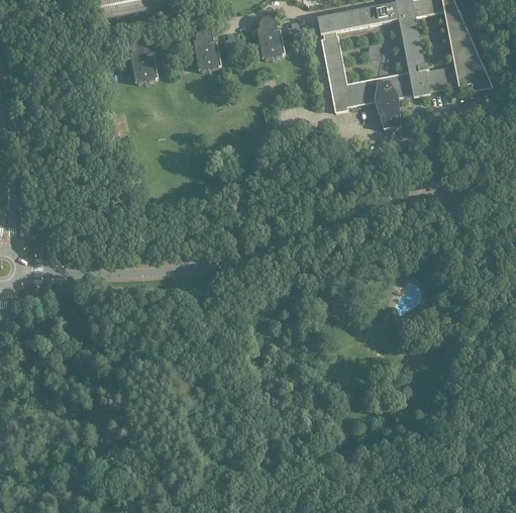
[(492,87),(452,0),(394,0),(395,2),(316,17),(320,33),(322,33),(323,37),(320,38),(333,106),(334,111),(346,109),(345,106),(371,101),(374,101),(378,114),(376,114),(378,119),(380,118),(383,128),(401,125),(398,96),(412,93),(414,102),(431,99),(430,90),(457,84),(457,87),(471,84),(473,92),(493,88),(493,87),(492,87)]
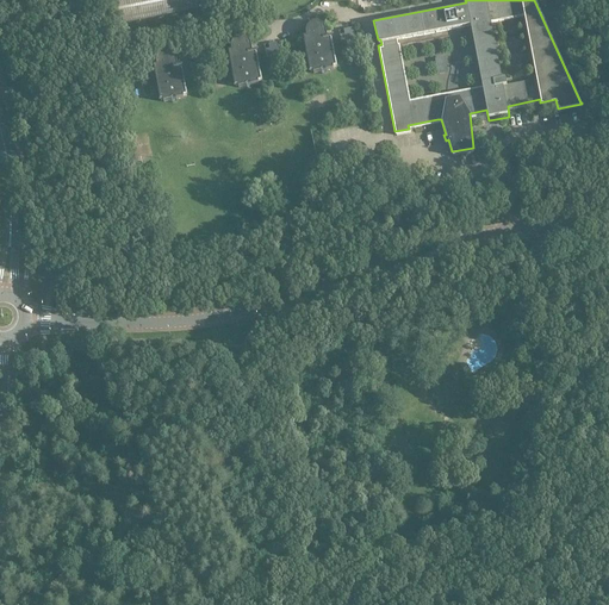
[(324,67),(333,66),(333,64),(335,63),(329,36),(331,35),(331,33),(327,35),(325,27),(324,26),(324,25),(323,24),(323,23),(322,22),(319,20),(318,20),(317,19),(315,19),(314,19),(312,20),(311,20),(310,22),(308,23),(308,24),(306,24),(306,25),(305,26),(305,27),(305,29),(305,30),(305,31),(305,33),(303,33),(309,68),(312,68),(312,69),(321,68),(321,67),(322,67),(322,66),(323,66),(324,67)]
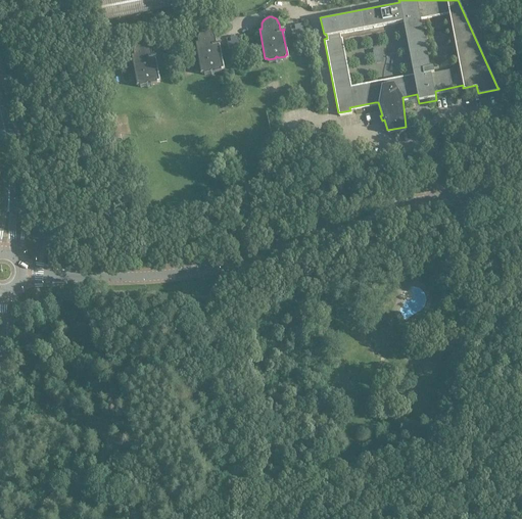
[(290,28),(291,34),(303,32),(301,21),(293,22),(294,27),(290,28)]
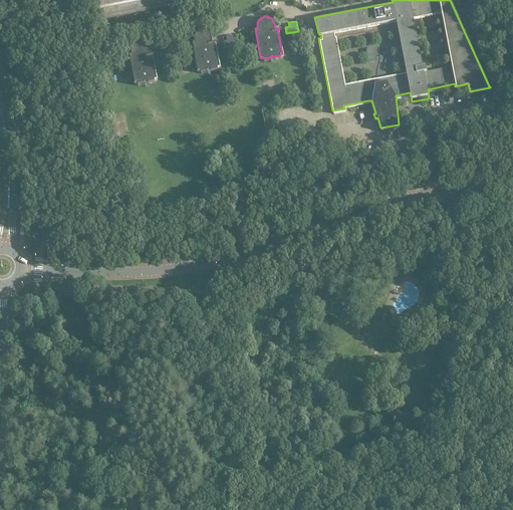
[(210,68),(211,68),(217,67),(217,66),(219,65),(215,42),(216,41),(216,40),(212,41),(211,35),(211,34),(210,33),(210,32),(209,32),(209,31),(207,30),(207,29),(206,29),(205,28),(203,28),(202,28),(201,28),(200,28),(199,29),(197,30),(196,31),(195,32),(195,33),(194,34),(194,35),(194,36),(194,37),(194,38),(194,40),(192,40),(198,69),(200,69),(200,70),(207,69),(207,68),(208,68),(208,67),(209,67),(210,68)]
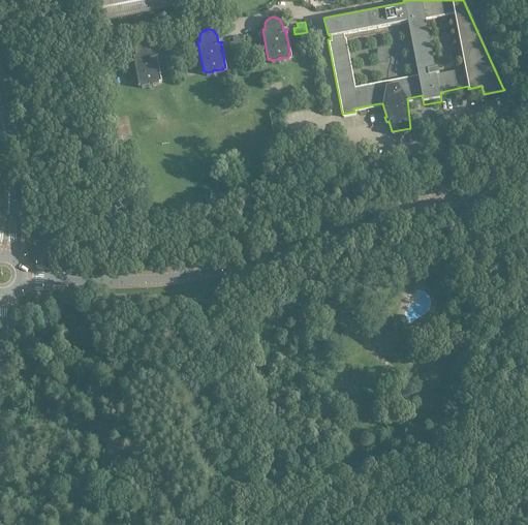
[(240,33),(233,35),(227,36),(229,47),(242,44),(240,33)]
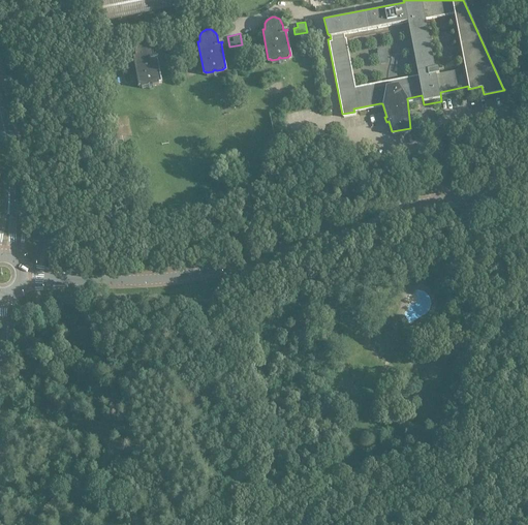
[(160,80),(156,56),(157,55),(157,54),(153,55),(152,49),(152,48),(151,47),(151,45),(149,43),(148,42),(147,42),(146,41),(145,41),(143,41),(142,41),(140,42),(138,43),(136,44),(136,45),(135,45),(135,47),(134,48),(134,49),(134,50),(134,51),(134,52),(134,54),(132,54),(138,84),(141,84),(141,85),(148,84),(148,83),(149,83),(150,82),(151,83),(152,83),(158,82),(158,81),(160,80)]
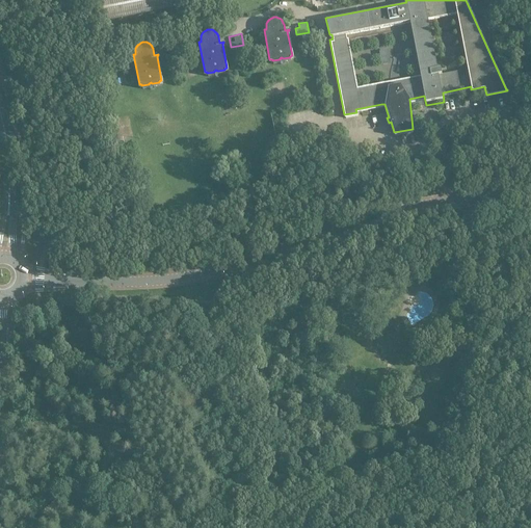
[(176,46),(168,48),(168,52),(164,53),(166,59),(178,57),(176,46)]
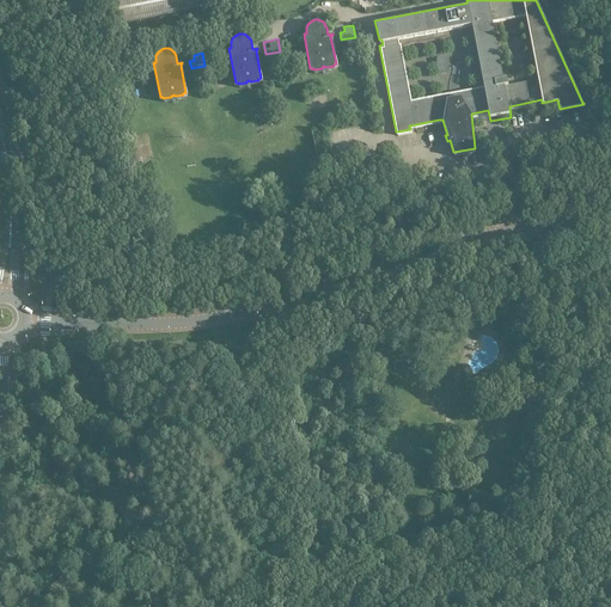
[(517,157),(520,175),(532,172),(529,154),(517,157)]
